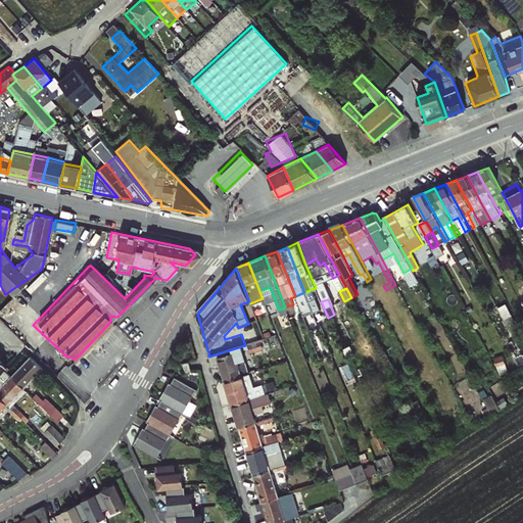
[(265,339),(254,315),(249,316),(259,341),(265,339)]
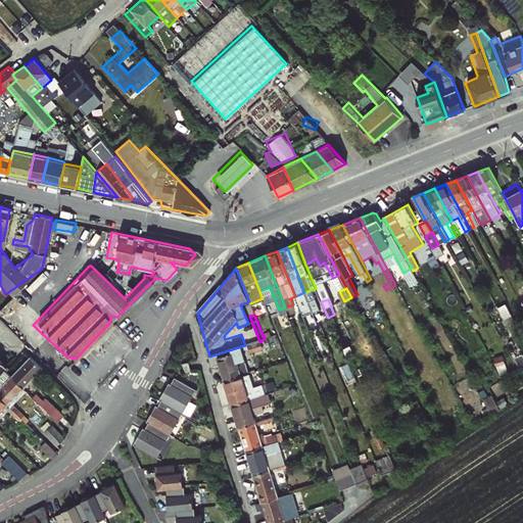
[(354,355),(349,343),(341,346),(346,359),(354,355)]
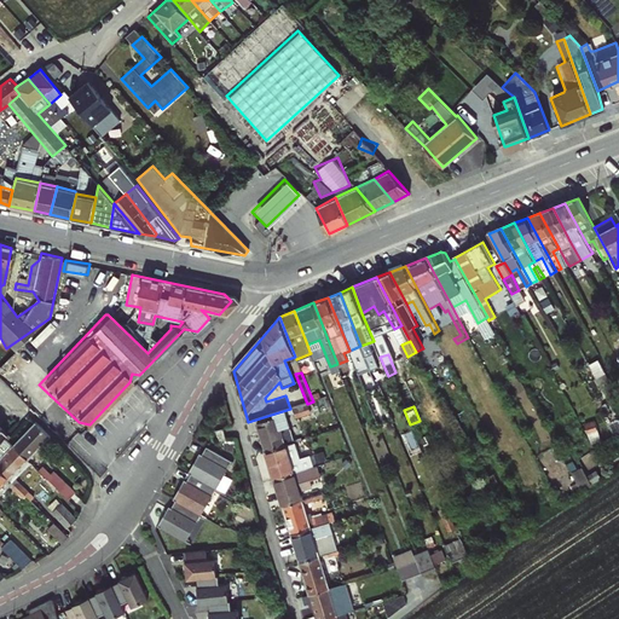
[(284,415),(258,423),(266,452),(293,443),(284,415)]
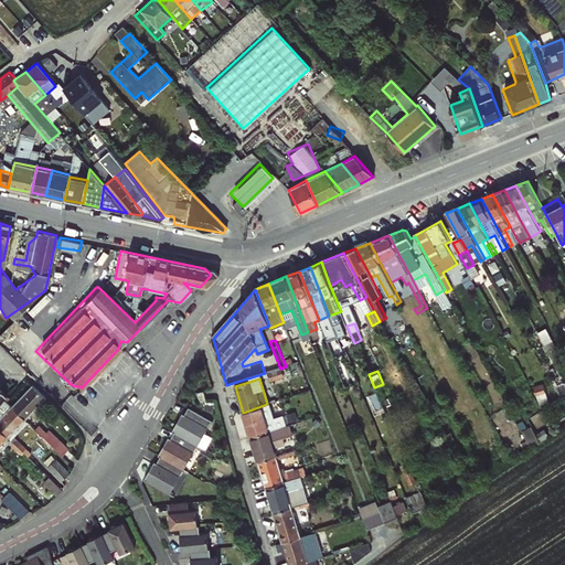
[(33,386),(13,407),(27,419),(48,398),(33,386)]
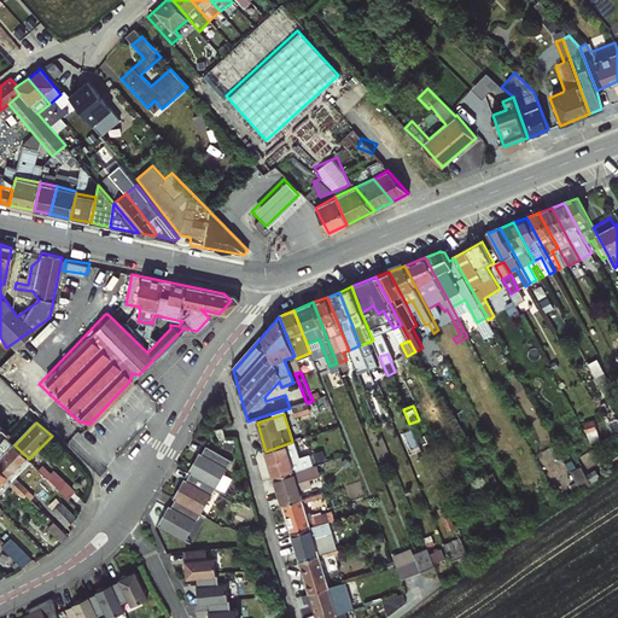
[(7,435),(0,442),(0,467),(10,478),(29,459),(15,445),(10,439),(11,438),(7,435)]
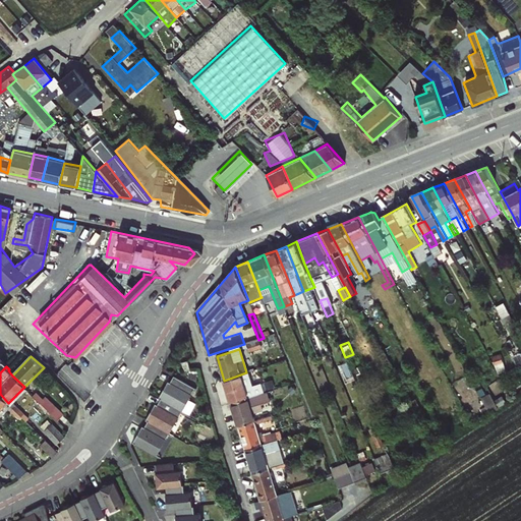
[(246,372),(224,381),(231,403),(258,394),(255,385),(250,386),(246,372)]
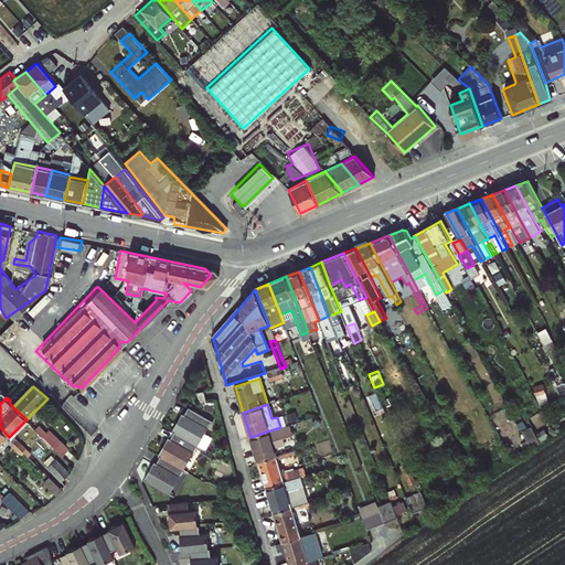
[(183,417),(176,432),(177,433),(198,445),(205,433),(208,434),(214,422),(191,408),(185,419),(183,417)]
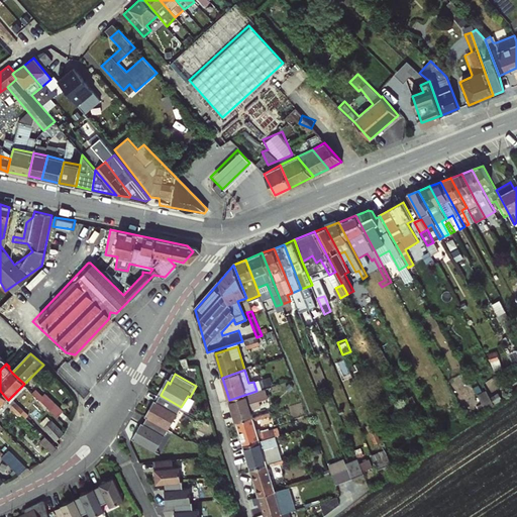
[(36,377),(33,381),(46,394),(49,390),(36,377)]
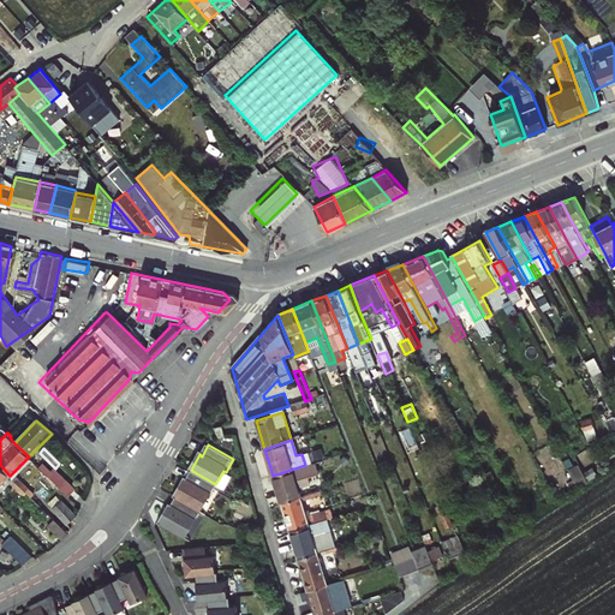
[(75,489),(55,469),(53,471),(37,457),(34,459),(69,495),(75,489)]
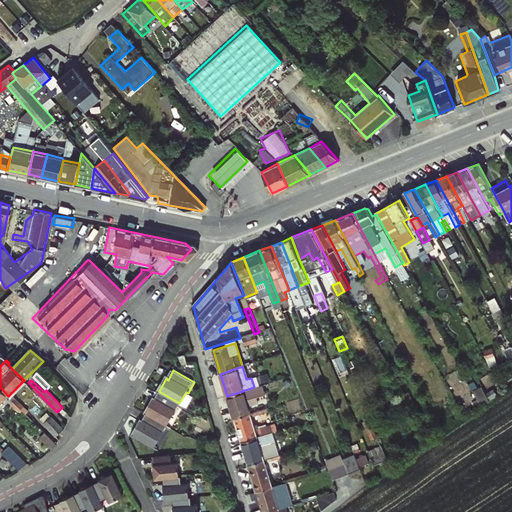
[(254,387),(227,396),(234,419),(250,414),(247,406),(257,402),(255,397),(264,394),(261,385),(254,387)]
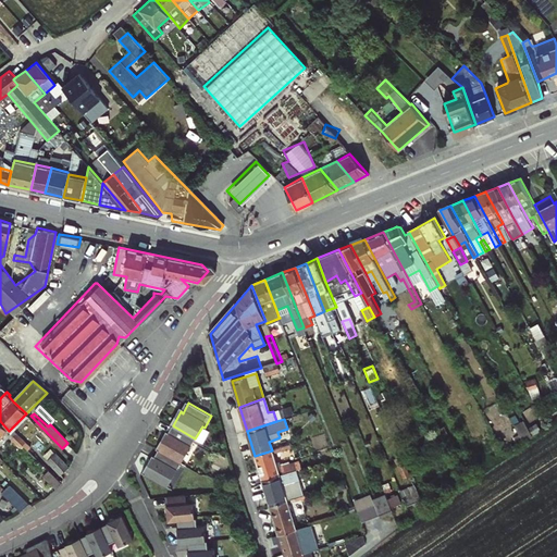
[(516,422),(522,440),(532,436),(525,419),(516,422)]
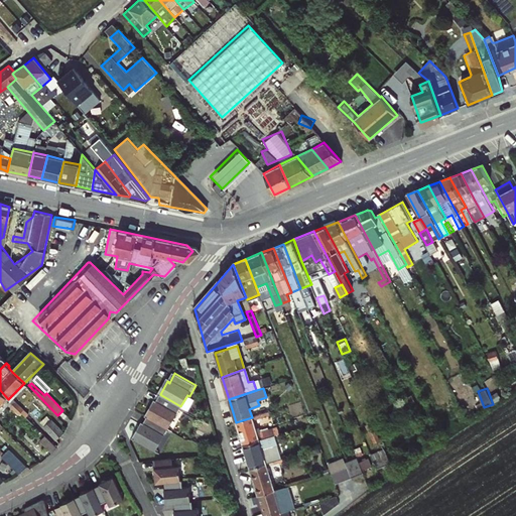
[(0,390),(0,406),(8,399),(0,390)]
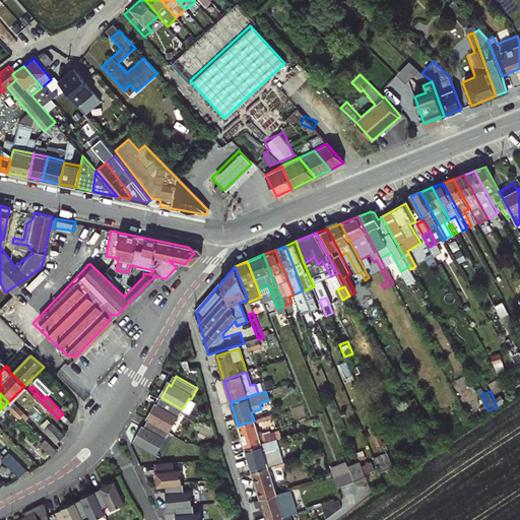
[(155,407),(148,419),(170,432),(176,420),(179,421),(184,410),(182,409),(163,398),(157,408),(155,407)]
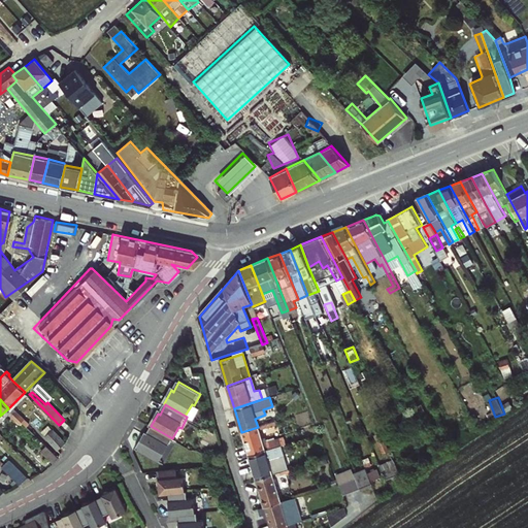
[(13,407),(11,410),(22,421),(27,426),(29,423),(13,407)]
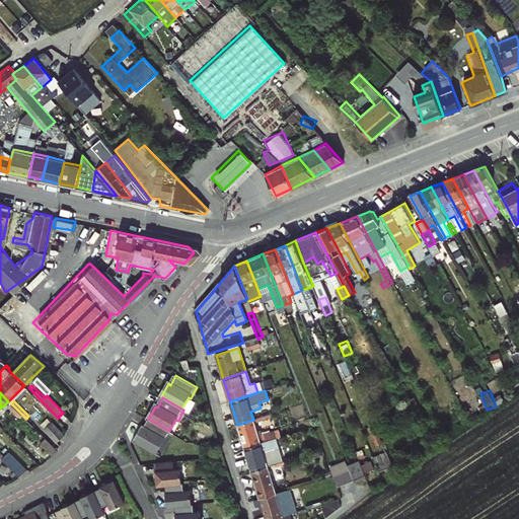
[(11,403),(8,405),(19,417),(21,414),(11,403)]
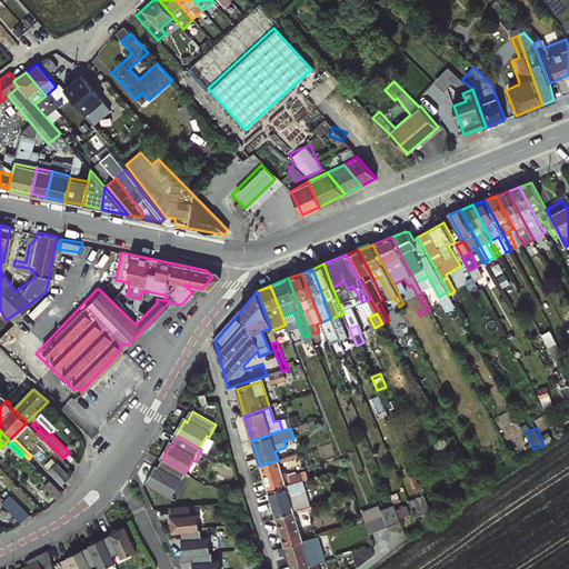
[(29,459),(23,453),(21,457),(19,459),(32,472),(38,468),(29,459)]
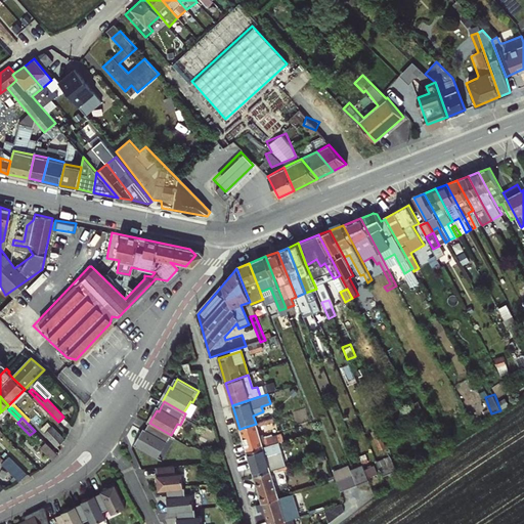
[(275,418),(259,423),(260,426),(276,421),(275,418)]
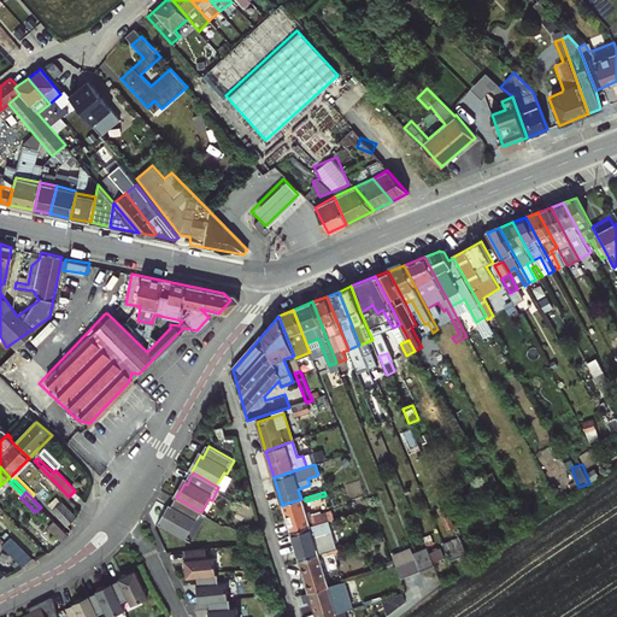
[(170,510),(160,524),(186,539),(194,526),(197,527),(204,513),(201,512),(178,499),(171,511),(170,510)]
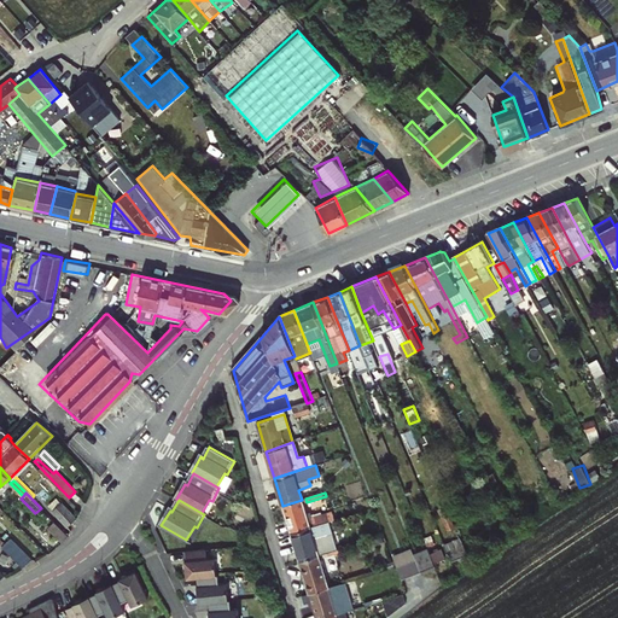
[(302,500),(283,506),(291,532),(310,526),(302,500)]
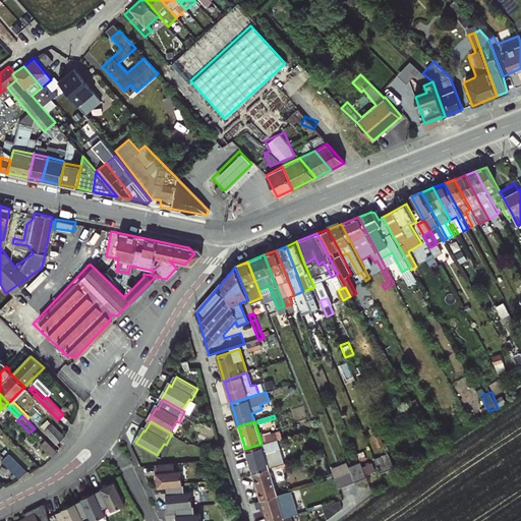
[(53,423),(45,430),(57,444),(65,437),(53,423)]
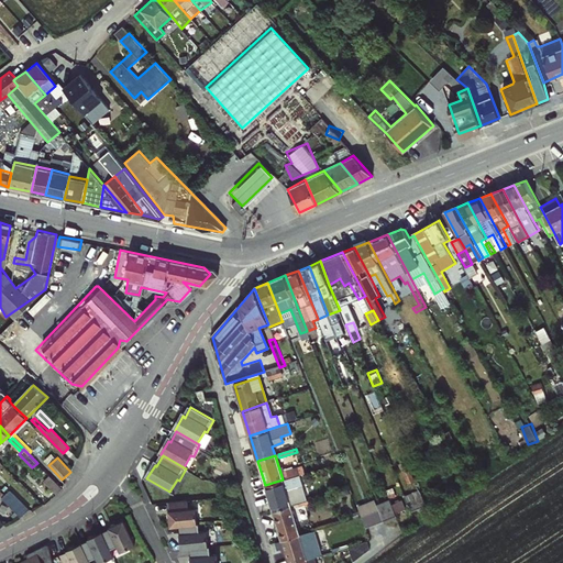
[(298,467),(284,472),(286,478),(300,475),(298,467)]
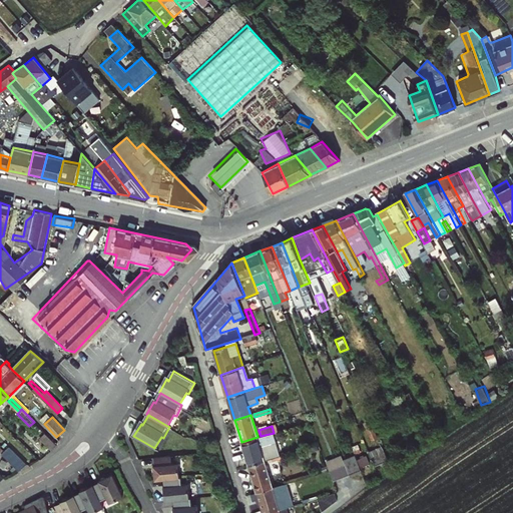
[(58,445),(45,433),(41,438),(52,450),(58,445)]
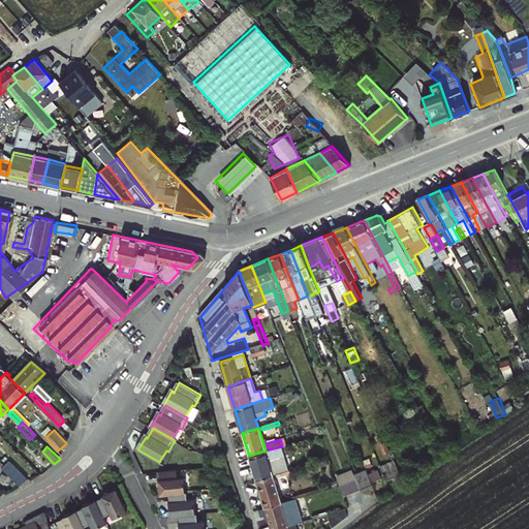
[(11,458),(3,466),(22,485),(29,476),(11,458)]
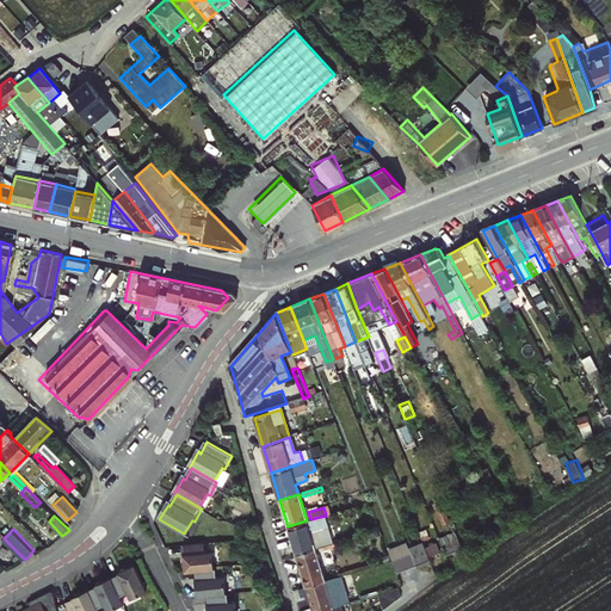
[(432,561),(423,536),(408,542),(418,567),(432,561)]
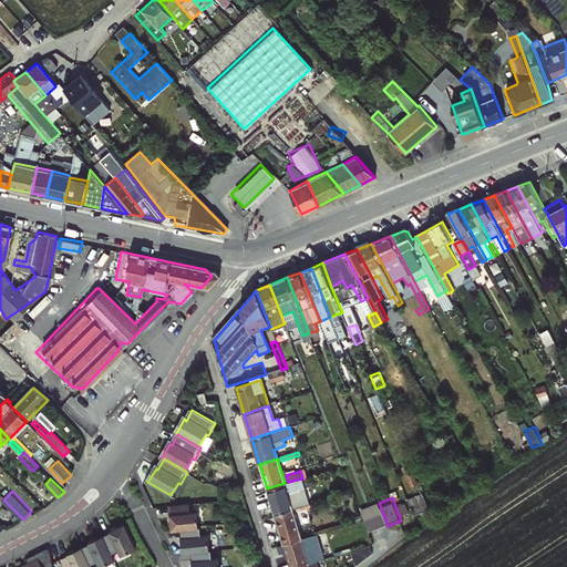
[(172,505),(173,514),(172,514),(173,531),(182,529),(200,527),(198,512),(192,513),(191,504),(172,505)]
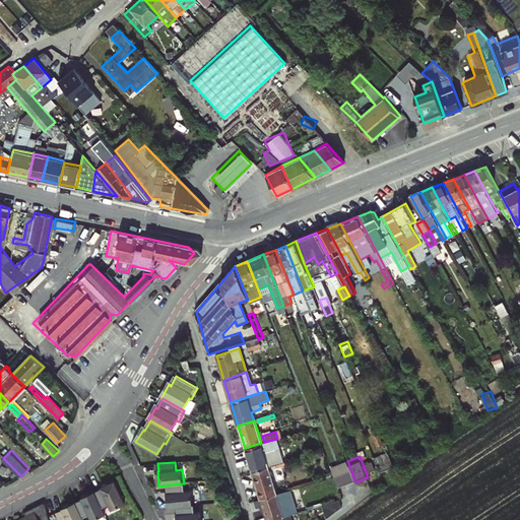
[(260,500),(276,495),(267,467),(252,472),(253,477),(260,500)]
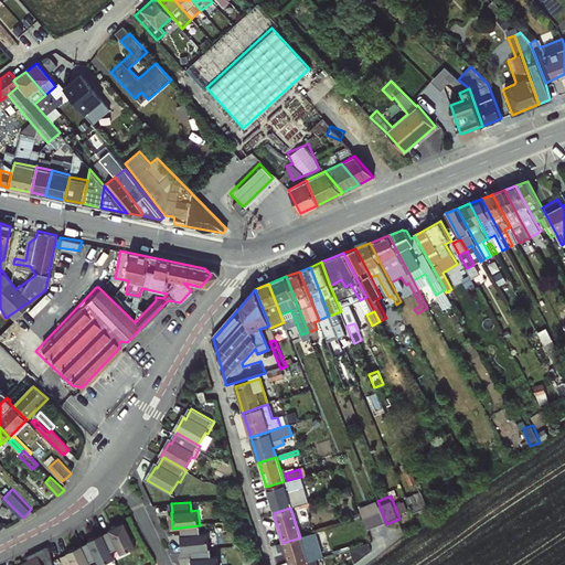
[(110,531),(104,534),(112,552),(119,547),(123,554),(136,547),(125,523),(110,530),(110,531)]
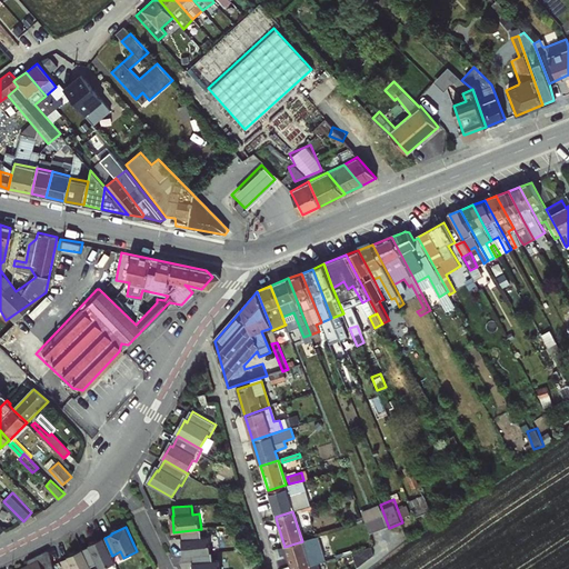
[(182,531),(183,539),(181,539),(183,555),(193,555),(210,552),(209,537),(202,538),(201,529),(182,531)]
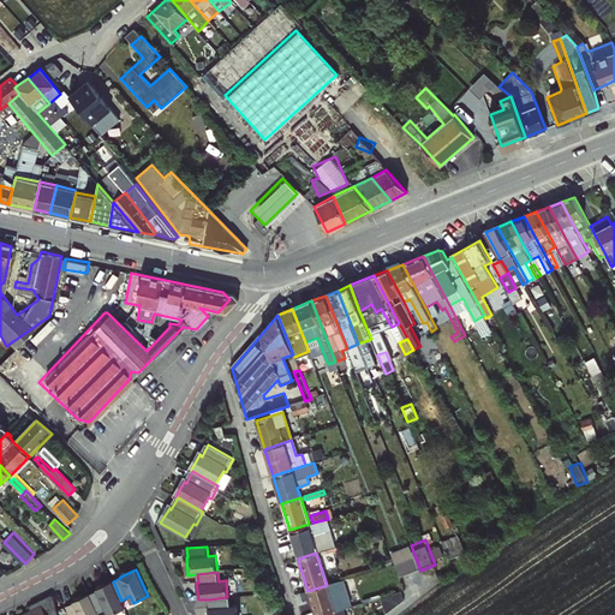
[(97,590),(89,595),(99,613),(107,609),(109,614),(111,614),(125,608),(121,601),(113,581),(97,589),(97,590)]
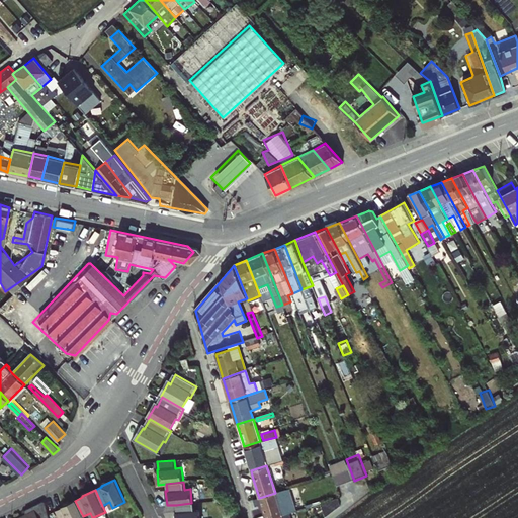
[(16,517),(49,517),(45,499),(33,504),(23,509),(25,514),(16,517)]
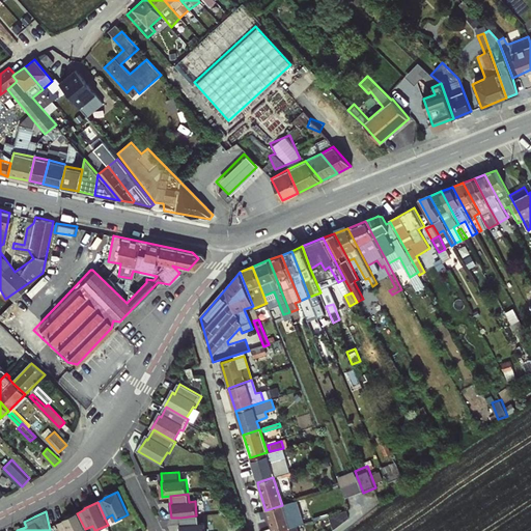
[(64,521),(57,524),(60,530),(85,530),(85,529),(77,513),(63,520),(64,521)]
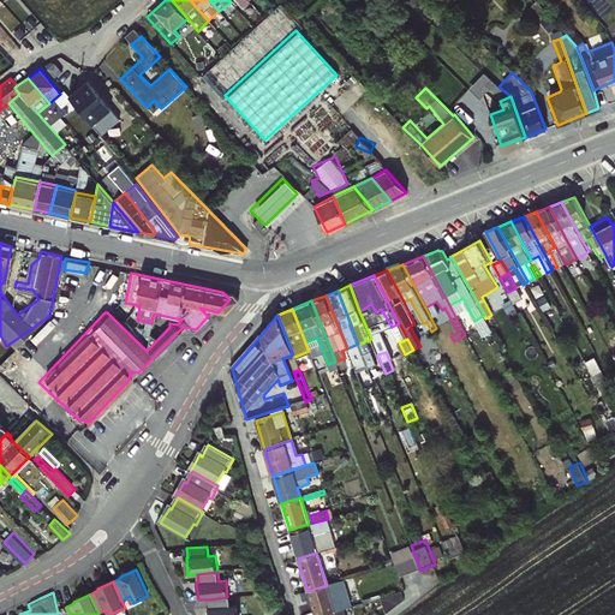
[(209,599),(210,608),(208,608),(208,614),(238,614),(238,605),(231,605),(227,597),(209,599)]
